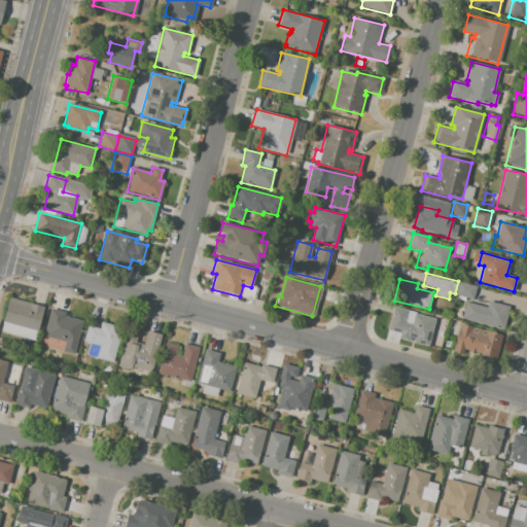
[(459,282),(476,286),(472,300),(456,295),(459,282)]
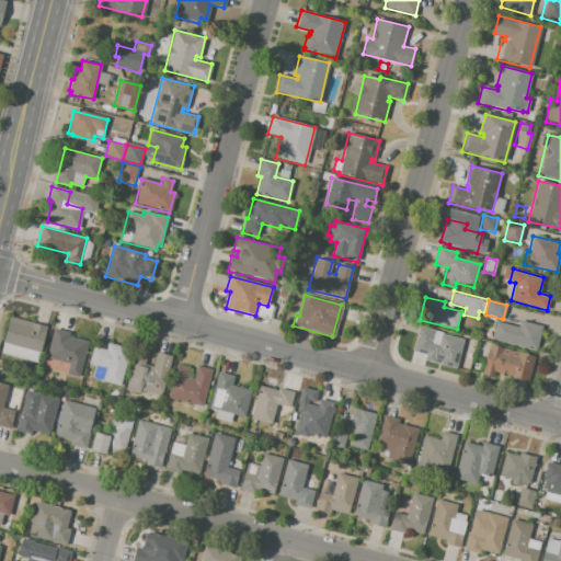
[(0,353),(10,317),(47,327),(36,363),(0,353)]
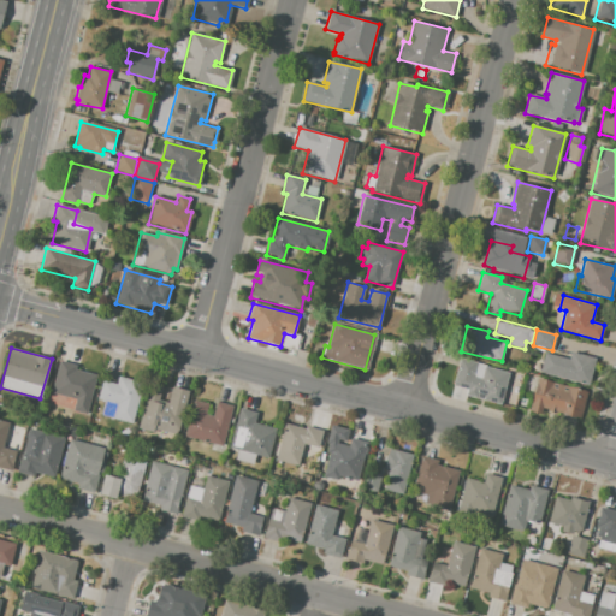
[(544,353),(569,359),(570,351),(596,357),(590,384),(539,372),(544,353)]
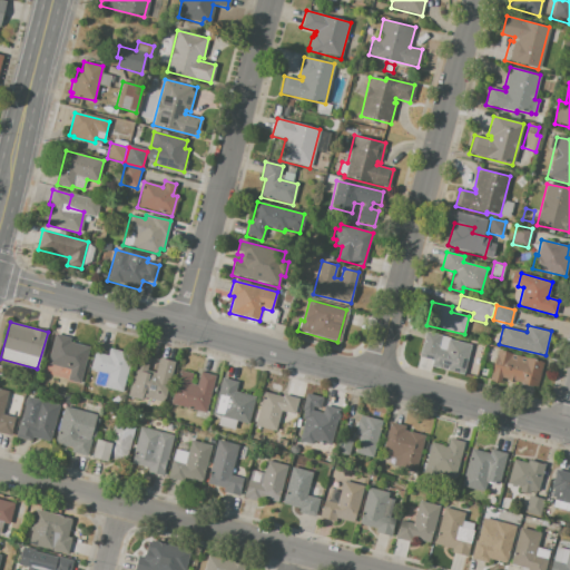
[(425,332),(440,335),(436,350),(444,351),(448,338),(471,344),(463,374),(431,366),(433,361),(419,357),(425,332)]
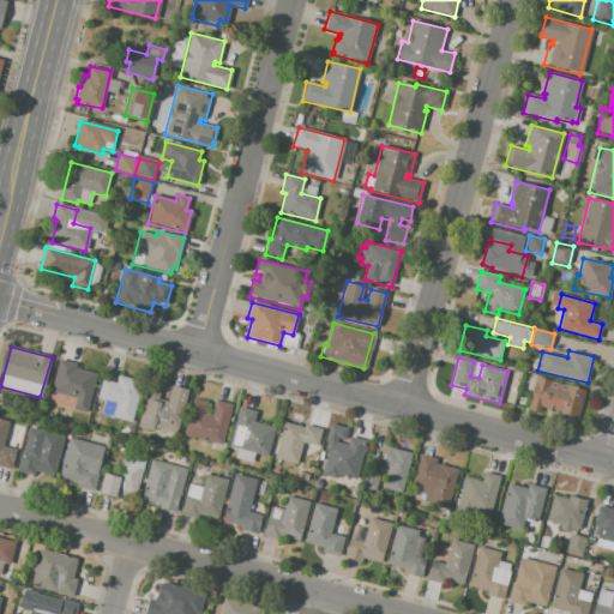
[(59,360),(77,363),(76,368),(96,373),(86,414),(72,410),(76,398),(50,392),(59,360)]
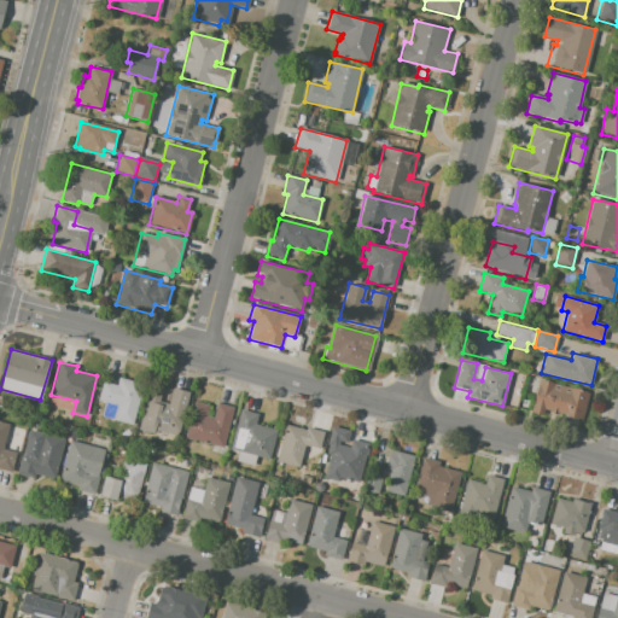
[(101,382),(116,385),(118,378),(143,384),(132,425),(112,420),(116,406),(97,401),(101,382)]
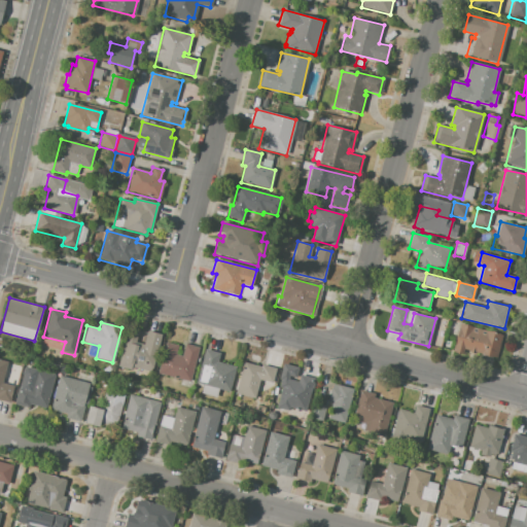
[(459,324),(502,335),(497,358),(463,350),(462,354),(453,352),(459,324)]
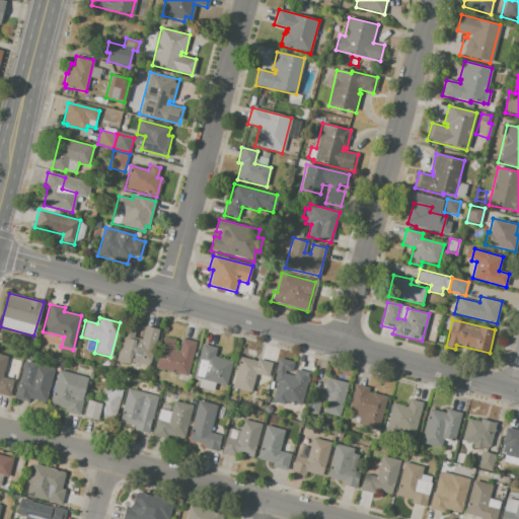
[(126,322),(136,324),(133,337),(141,340),(145,326),(158,330),(149,367),(129,362),(129,364),(116,361),(126,322)]
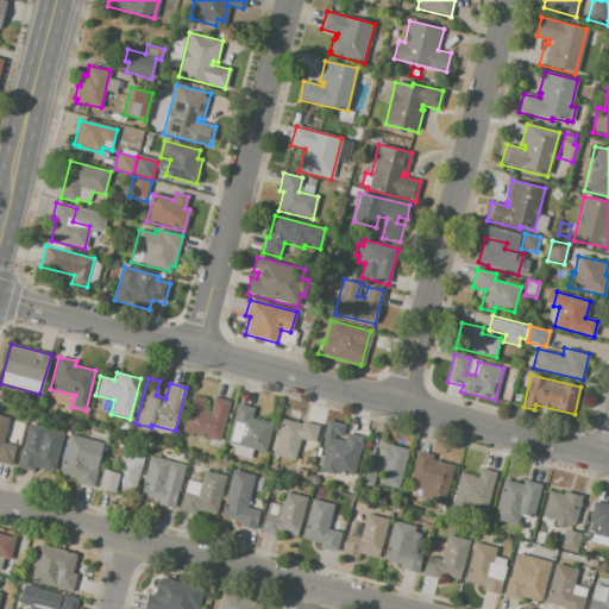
[(515,393),(522,394),(521,402),(513,401),(515,393)]
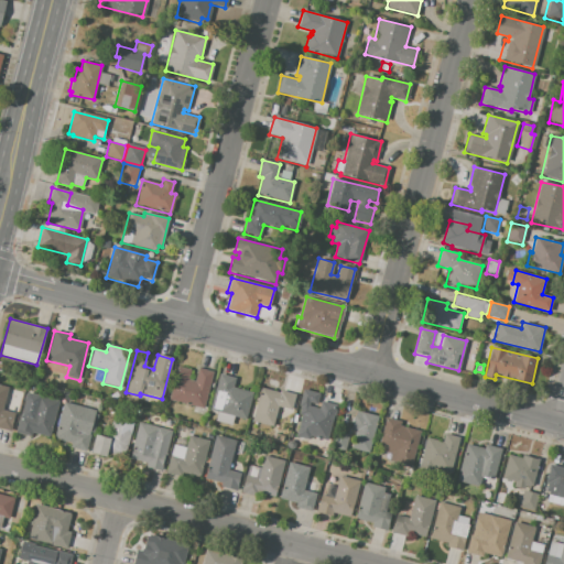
[(177,367),(191,370),(187,380),(194,382),(198,369),(213,372),(203,409),(169,400),(177,367)]
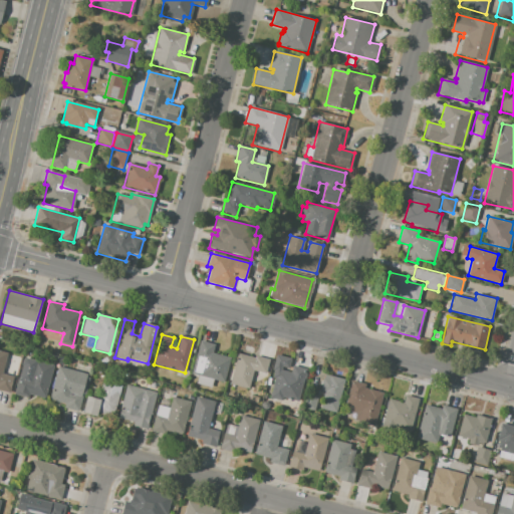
[(200,340),(192,372),(224,381),(230,357),(212,352),(214,344),(200,340)]
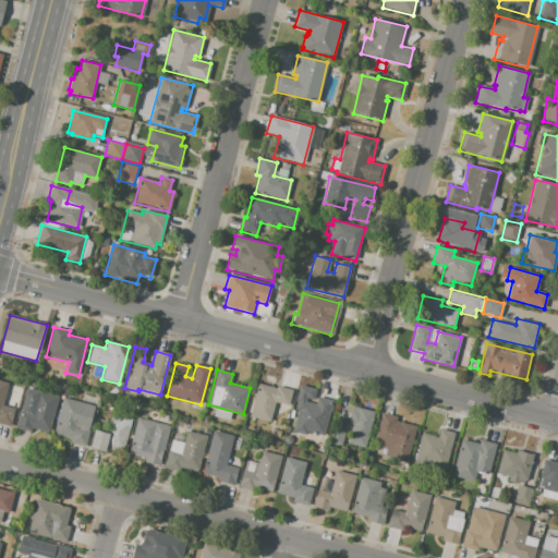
[(0,381),(8,384),(2,405),(15,409),(11,427),(0,424),(0,381)]
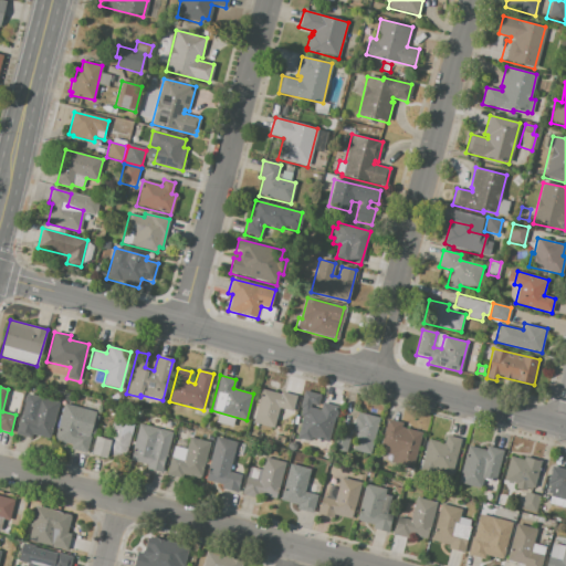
[(262,389),(280,394),(281,391),(297,396),(293,411),(279,408),(273,428),(253,422),(262,389)]
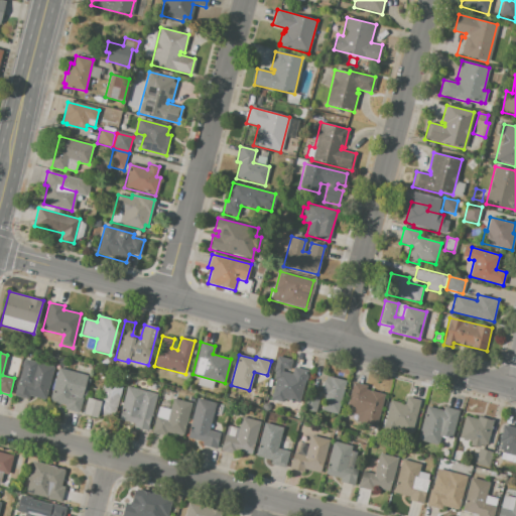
[(277,355),(292,359),(289,369),(283,367),(282,371),(292,374),(294,367),(307,371),(299,401),(282,397),(281,401),(270,398),(275,380),(272,379),(274,371),(272,370),(277,355)]
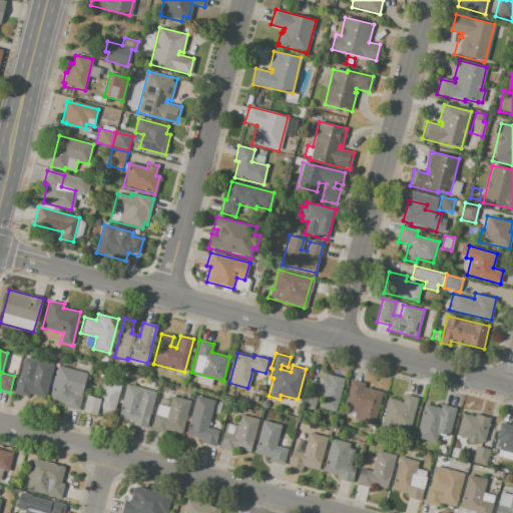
[(36,359),(54,363),(45,398),(29,394),(28,397),(14,393),(24,355),(36,358),(36,359)]
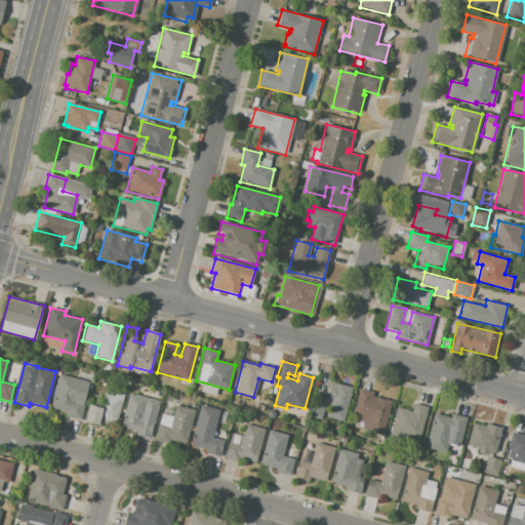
[(59,373),(89,380),(88,385),(90,386),(86,404),(83,403),(79,419),(66,415),(67,411),(51,407),(59,373)]
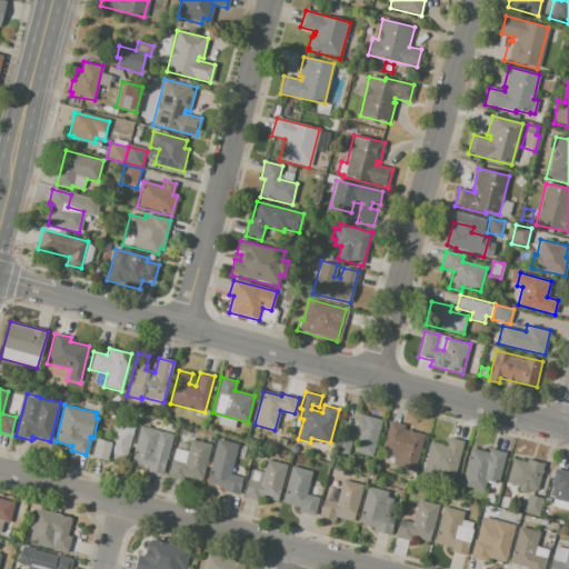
[(359,413),(352,432),(359,435),(353,451),(370,457),(382,421),(359,413)]
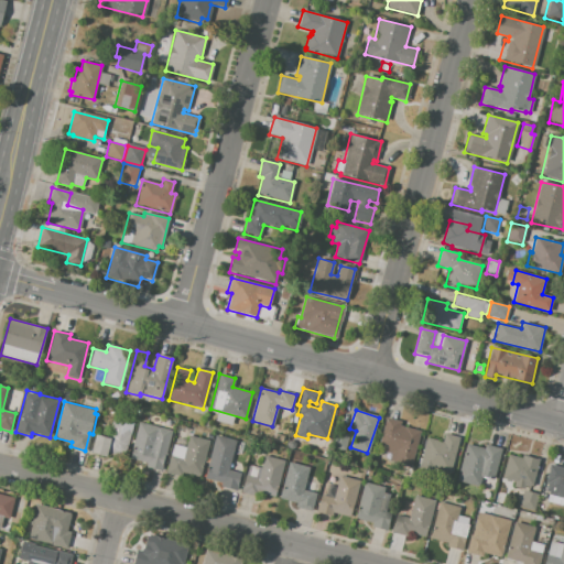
[(386,416),(401,421),(400,426),(420,432),(410,467),(389,462),(391,453),(377,448),(386,416)]
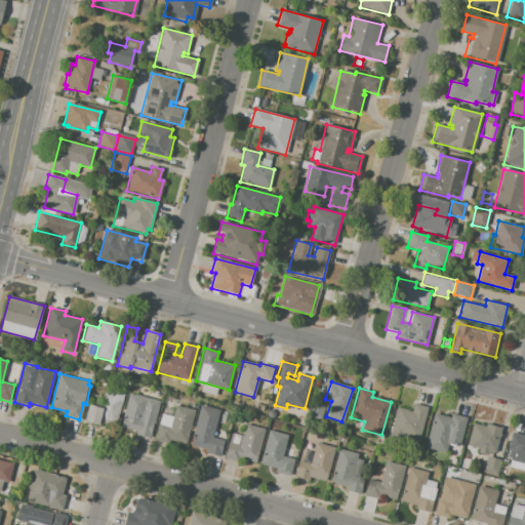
[(106,389),(124,393),(117,425),(99,420),(98,426),(84,422),(88,405),(101,408),(106,389)]
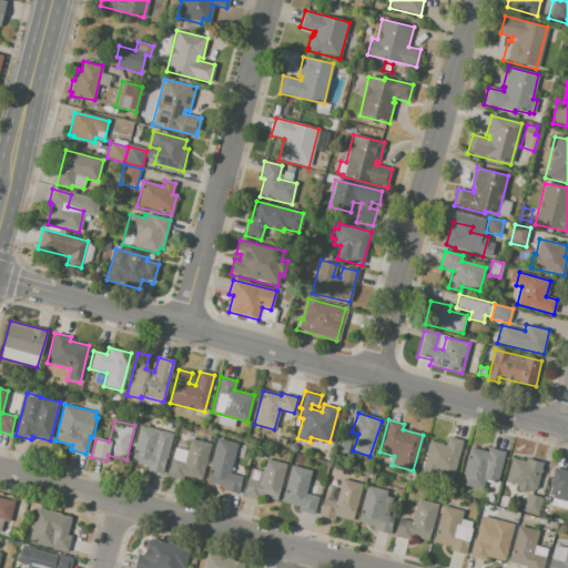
[(140,425),(172,433),(162,474),(145,469),(146,466),(131,462),(140,425)]
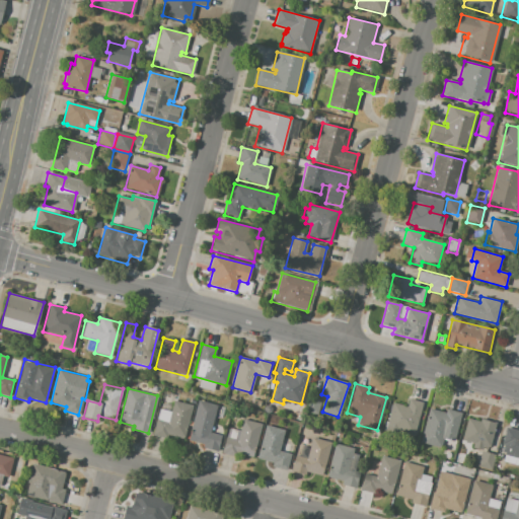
[(252,398),(262,400),(260,408),(250,405),(252,398)]
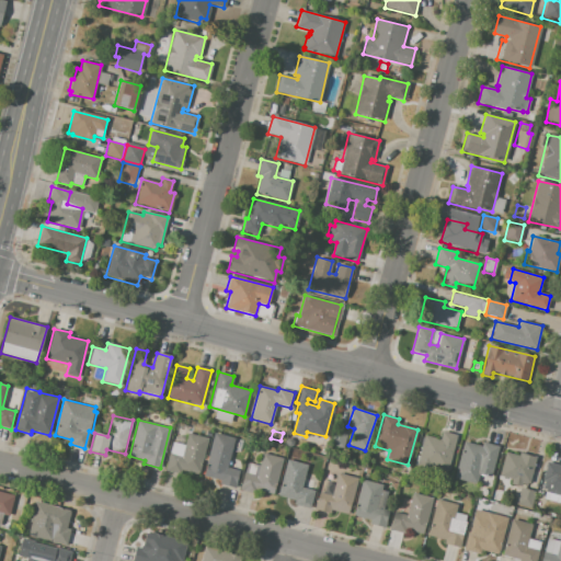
[(334,431),(348,434),(344,449),(331,446),(334,431)]
